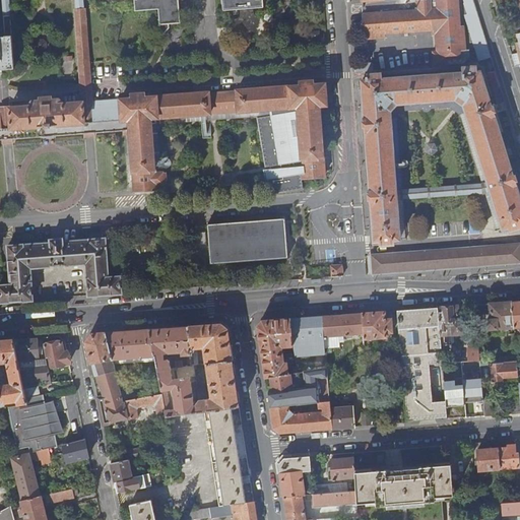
[(0,68),(14,67),(9,0),(1,0),(3,35),(0,34),(0,68)]
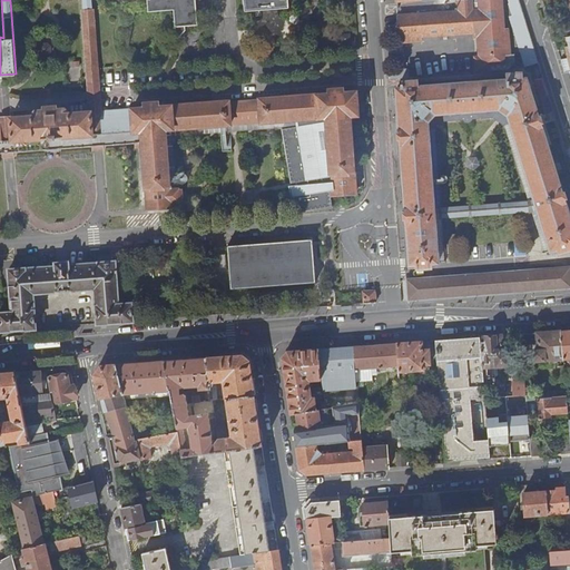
[(99,96),(91,0),(81,0),(89,97),(89,102),(91,110),(96,110),(100,110),(99,96)]
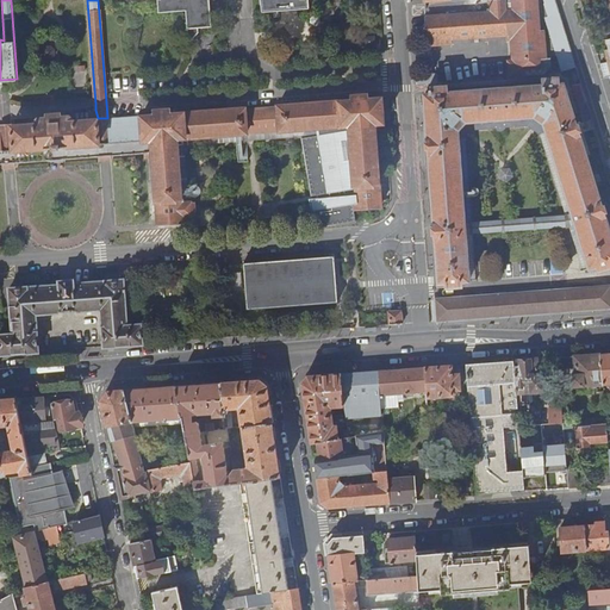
[(109,0),(109,1),(130,0),(156,0),(157,11),(185,8),(186,31),(198,30),(198,25),(211,24),(209,0),(261,0),(263,10),(309,7),(309,0),(109,0)]
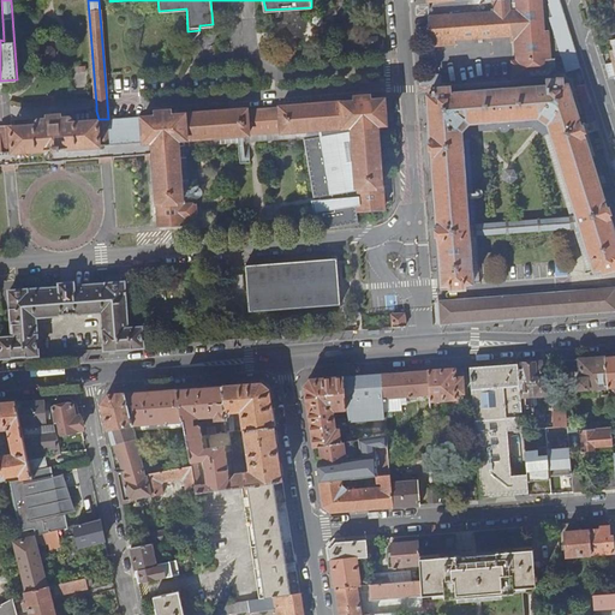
[(543,30),(539,0),(494,0),(495,11),(429,16),(431,45),(453,43),(453,39),(509,34),(509,39),(513,39),(515,60),(511,60),(513,77),(548,73),(555,67),(553,55),(550,55),(548,30),(543,30)]
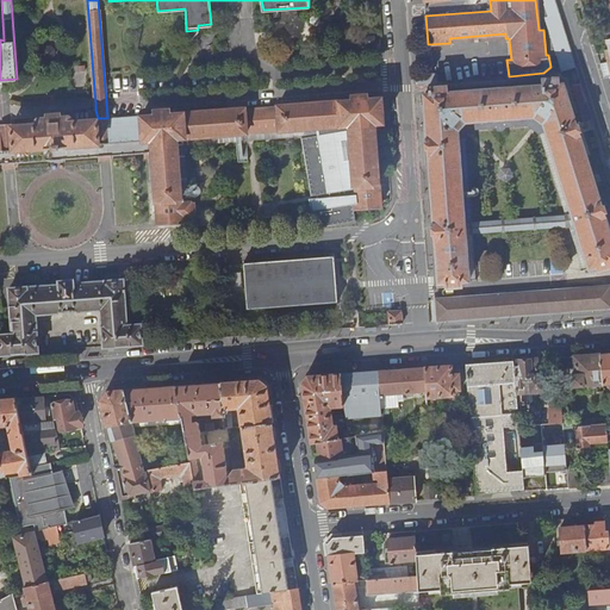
[(543,0),(564,69),(577,66),(558,0),(543,0)]
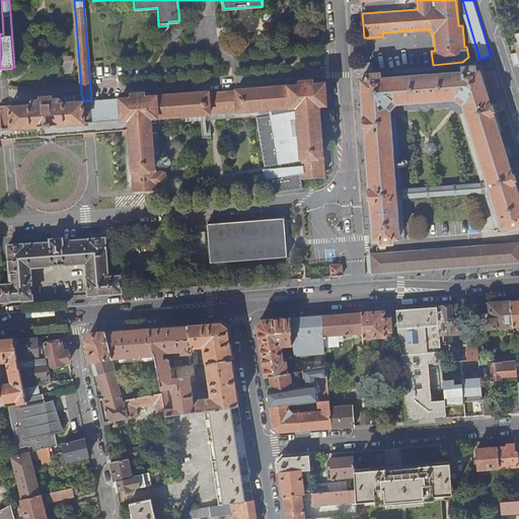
[(159,34),(168,25),(158,26),(159,34)]
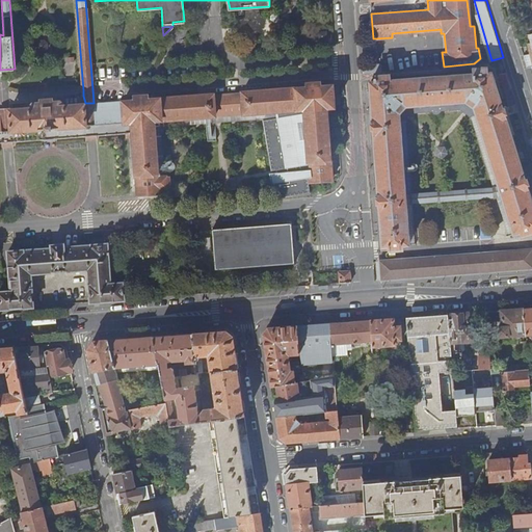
[(499,74),(507,97),(513,95),(503,61),(498,62),(499,74)]
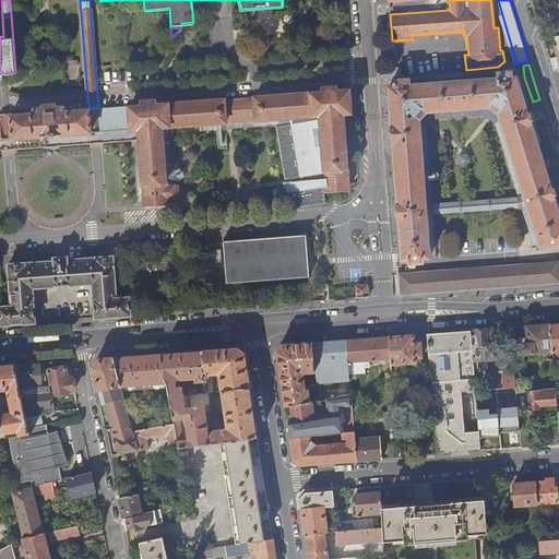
[(499,113),(539,246),(546,244),(548,247),(558,242),(558,214),(554,198),(555,197),(550,185),(549,185),(531,123),(532,123),(527,111),(526,111),(516,76),(512,76),(511,71),(497,72),(497,78),(409,84),(408,79),(395,80),(395,82),(392,82),(392,86),(389,86),(389,97),(385,98),(387,105),(390,104),(392,127),(391,127),(392,140),(393,140),(397,203),(396,204),(397,217),(399,217),(402,258),(408,258),(408,262),(421,261),(423,257),(429,257),(418,119),(425,111),(489,106),(499,113)]
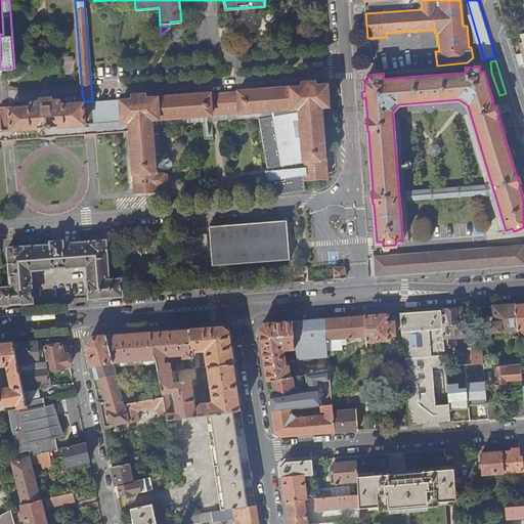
[(84,101),(82,94),(40,97),(40,101),(32,101),(29,106),(0,107),(0,140),(7,140),(90,134),(131,131),(135,190),(157,189),(157,184),(167,183),(167,173),(162,173),(156,174),(151,119),(273,110),(274,115),(266,116),(266,117),(263,117),(274,190),(301,186),(299,174),(305,173),(306,178),(326,177),(321,105),(330,105),(328,83),(315,84),(315,80),(302,81),(302,85),(238,90),(238,91),(235,91),(211,93),(210,92),(145,97),(145,93),(132,94),(132,98),(121,99),(121,102),(93,104),(92,101),(88,101),(84,101)]
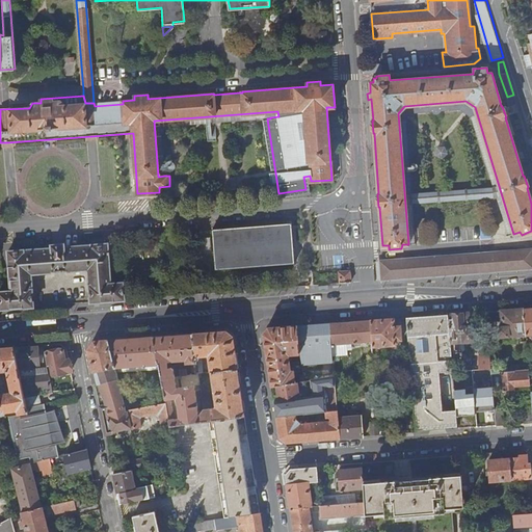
[(516,103),(513,95),(507,97),(509,105),(516,103)]
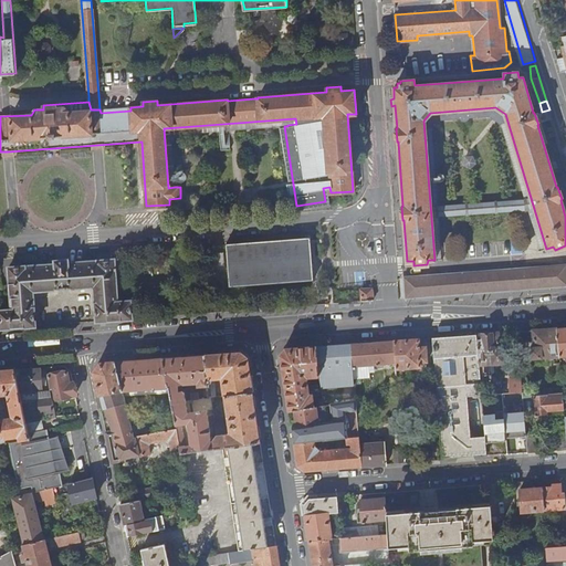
[(540,250),(546,249),(505,114),(495,107),(430,113),(423,121),(435,260),(441,259),(431,125),(437,118),(491,115),(500,121),(540,250)]
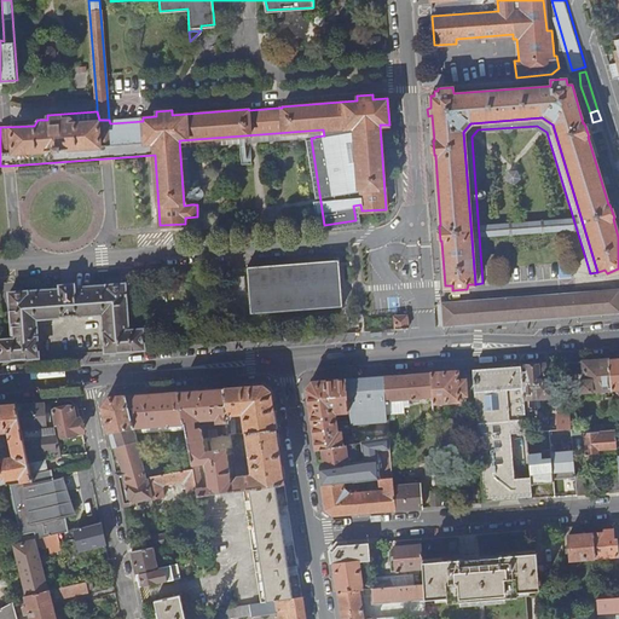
[(255,143),(306,139),(311,138),(314,138),(314,137),(324,136),(323,129),(179,140),(184,206),(191,204),(187,148),(255,143)]
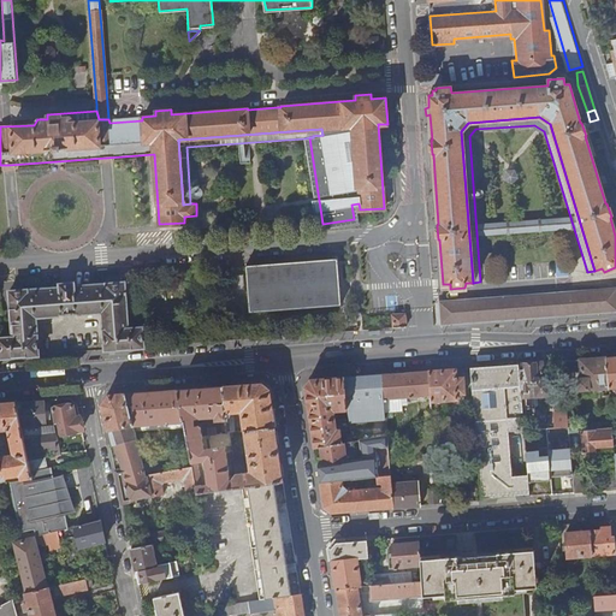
[(361,223),(360,209),(359,203),(351,205),(354,219),(323,224),(309,137),(304,138),(308,164),(314,201),(319,229),(361,223)]
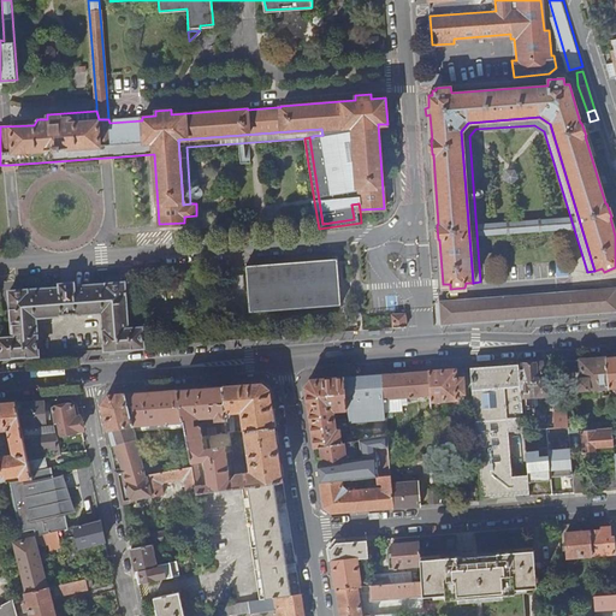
[(341,306),(337,259),(246,266),(249,313),(341,306)]
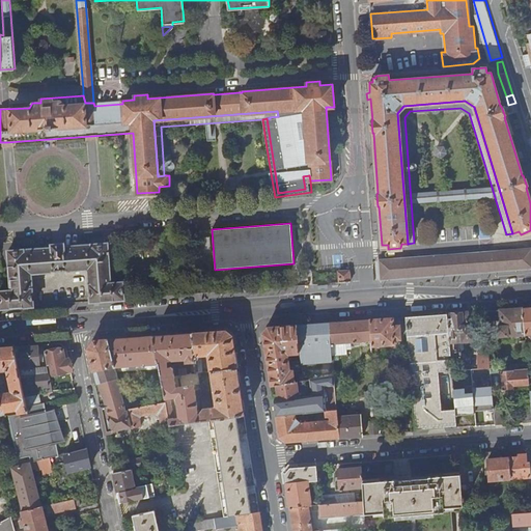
[(0,290),(0,308),(33,307),(30,273),(88,269),(90,302),(123,300),(122,281),(110,282),(107,243),(102,239),(95,240),(92,244),(64,247),(64,243),(51,244),(51,248),(24,250),(18,246),(11,246),(9,250),(7,250),(10,290),(0,290)]
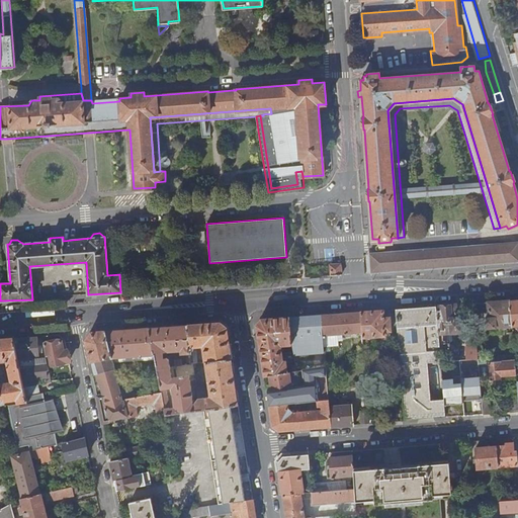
[(370,273),(517,261),(517,245),(517,242),(369,253),(370,273)]
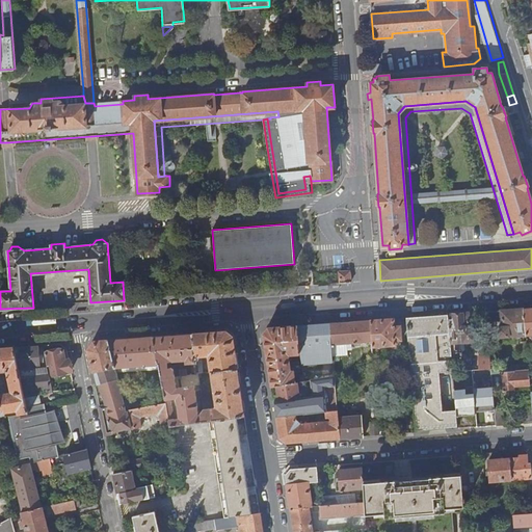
[(340,283),(350,283),(349,271),(339,272),(340,283)]
